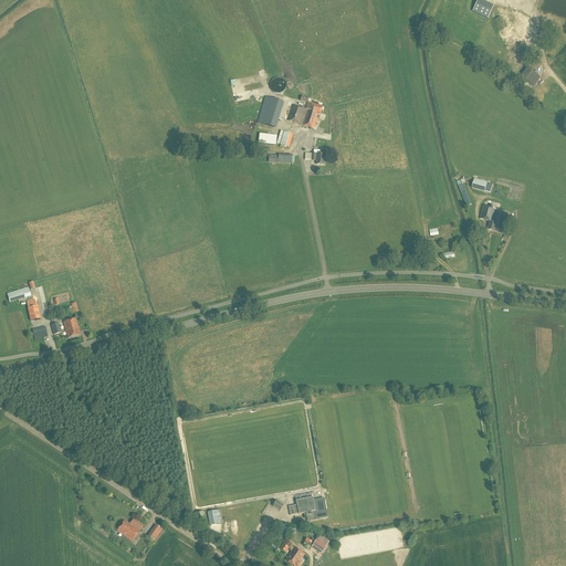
[(478,0),(473,12),(489,19),(494,7),(479,0),(478,0)]
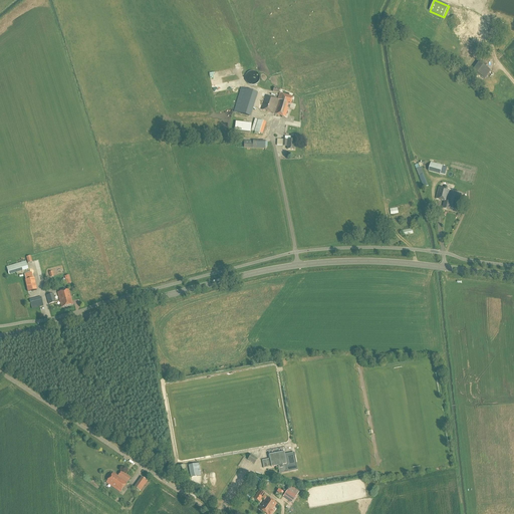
[(513,4),(508,0),(505,0),(502,3),(513,12),(513,10),(513,4)]
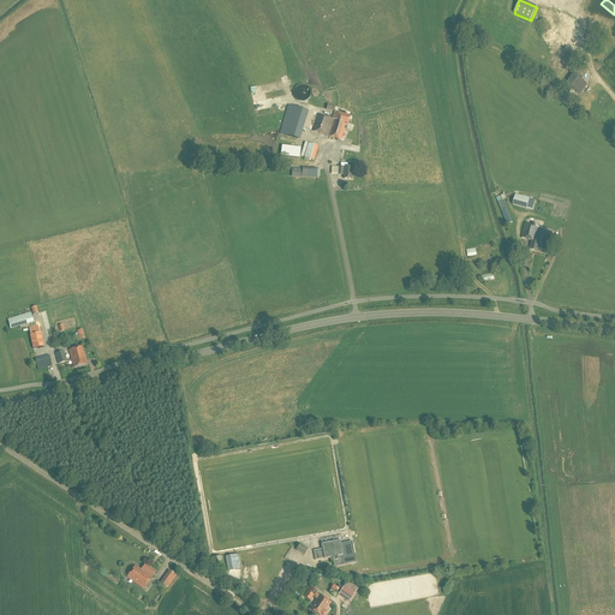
[(579,6),(579,15),(587,15),(587,16),(596,16),(596,6),(579,6)]
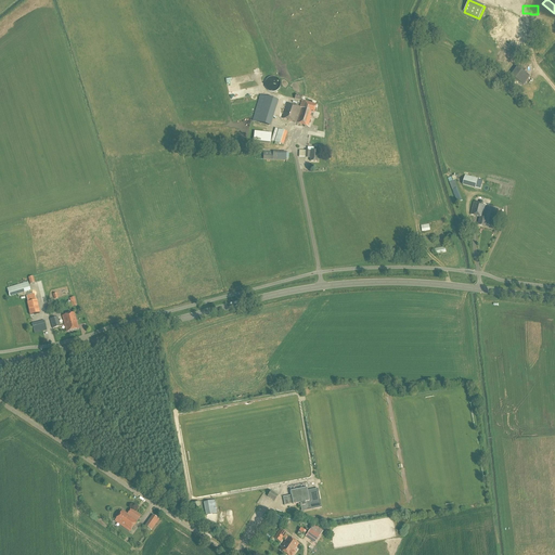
[(519,40),(525,25),(519,23),(521,17),(517,16),(510,36),(519,40)]
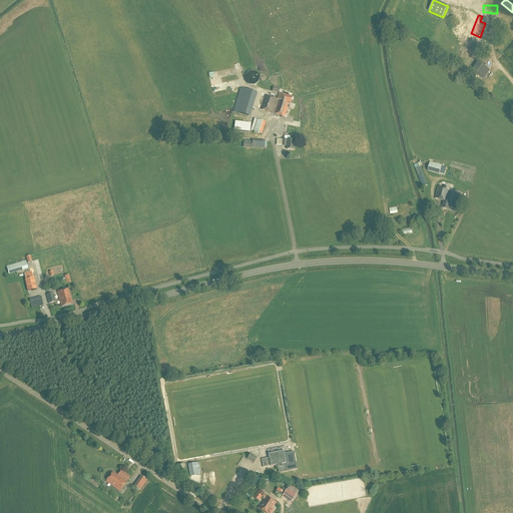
[(495,31),(500,33),(503,24),(498,23),(495,31)]
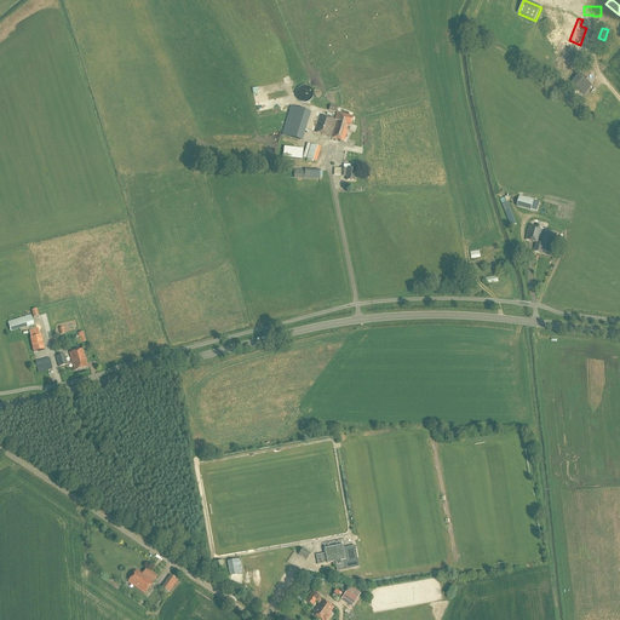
[(570,86),(585,96),(592,86),(586,81),(587,79),(580,73),(570,86)]
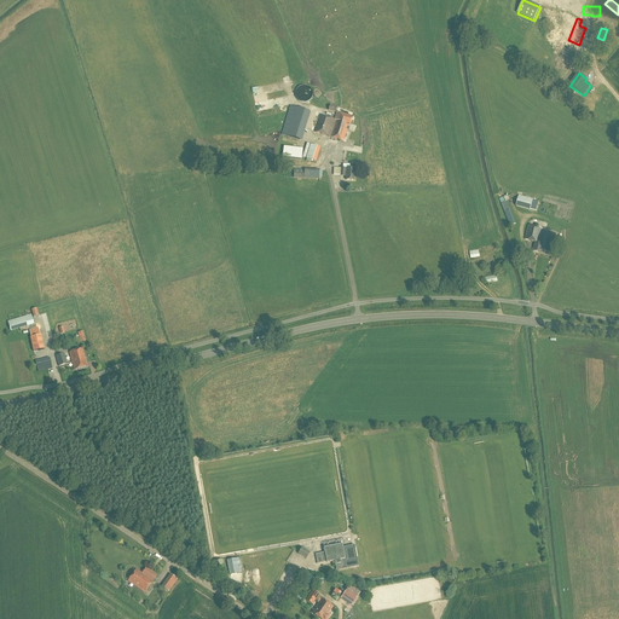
[(296,92),(295,93),(295,94),(295,96),(295,97),(296,97),(296,99),(298,100),(299,102),(300,102),(301,103),(304,103),(305,103),(306,103),(307,103),(307,102),(308,102),(310,100),(311,99),(312,98),(312,96),(312,94),(312,93),(312,92),(312,91),(311,90),(310,88),(310,87),(307,86),(306,86),(305,86),(304,86),(301,86),(300,86),(299,87),(298,88),(296,90),(296,92)]
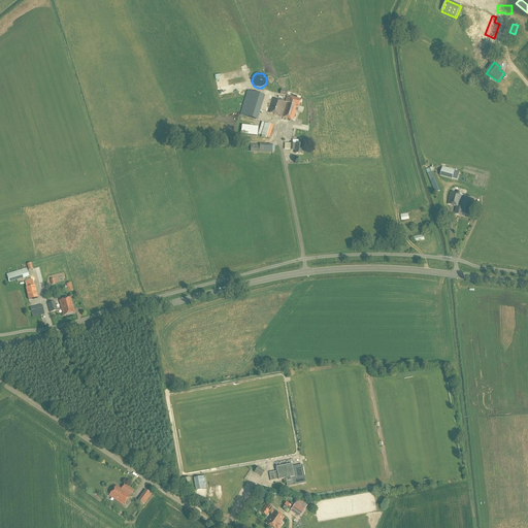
[(240,116),(256,120),(263,96),(248,91),(240,116)]
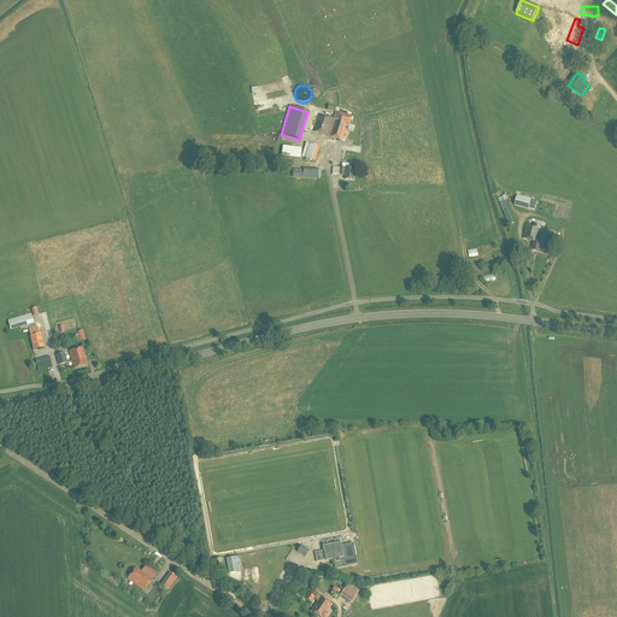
[(313,131),(342,141),(346,130),(347,130),(350,124),(351,125),(352,122),(351,121),(352,117),(335,112),(333,119),(318,116),(313,131)]
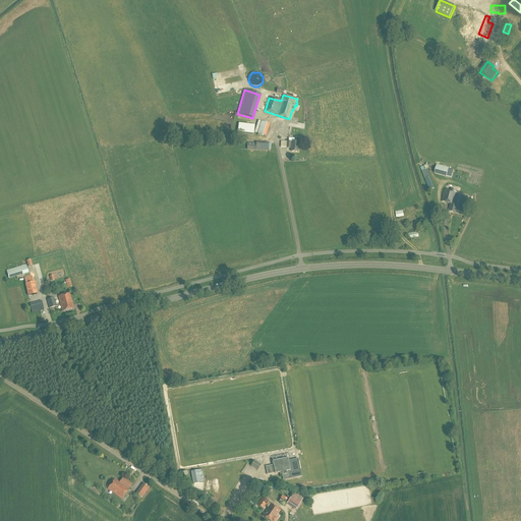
[(257,133),(266,135),(270,124),(262,121),(257,133)]
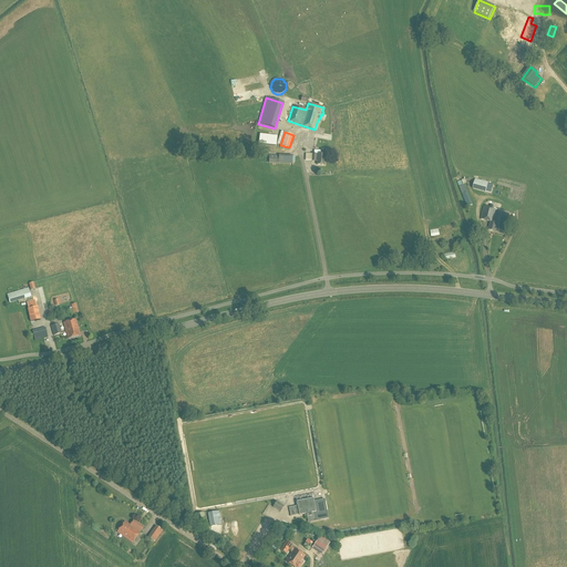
[(259,143),(277,144),(278,135),(260,133),(259,143)]
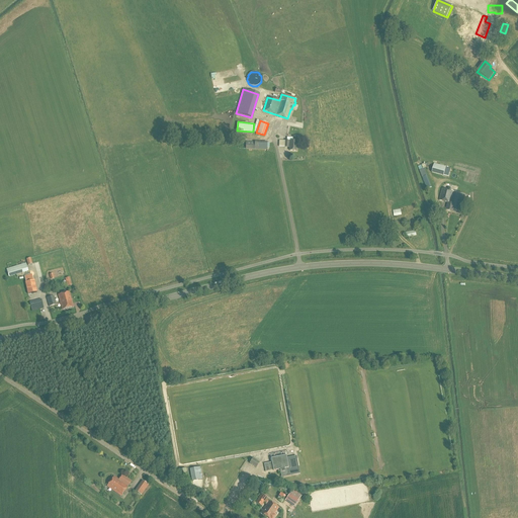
[(289,151),(296,151),(296,142),(296,137),(293,137),(292,142),(285,141),(285,148),(289,148),(289,151)]
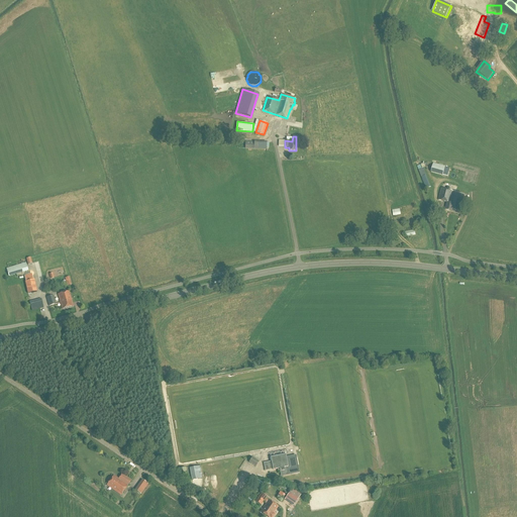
[(442,176),(447,177),(450,169),(444,167),(433,164),(430,173),(442,176)]
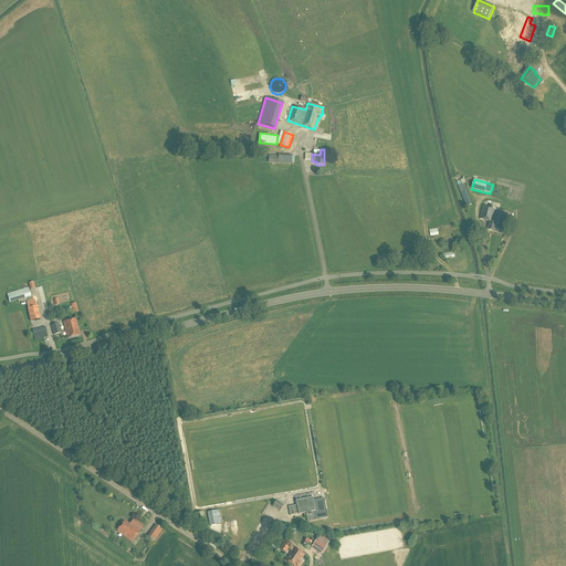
[(459,187),(467,208),(472,206),(464,185),(463,185),(461,180),(457,182),(459,187)]
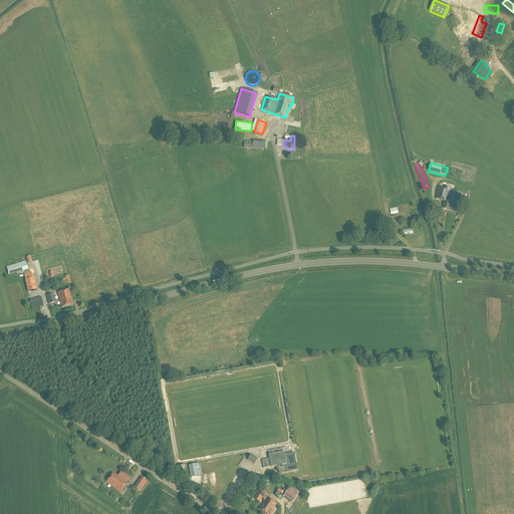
[(450,209),(458,211),(462,193),(439,188),(436,199),(445,201),(443,209),(450,210),(450,209)]
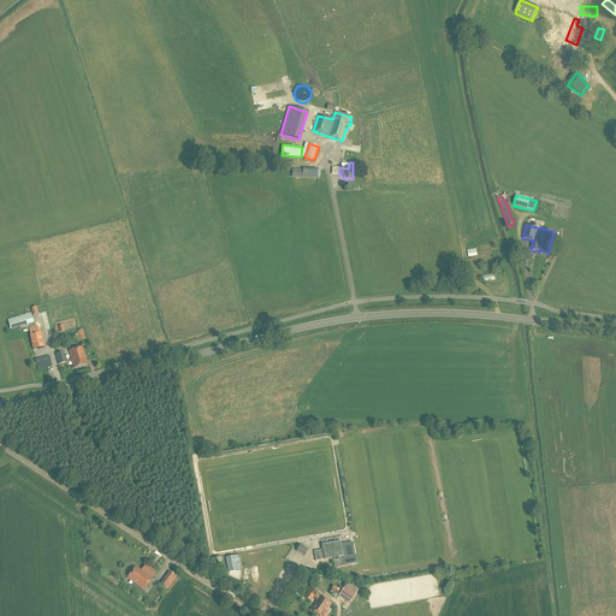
[(7,320),(10,330),(34,323),(31,313),(25,315),(7,320)]
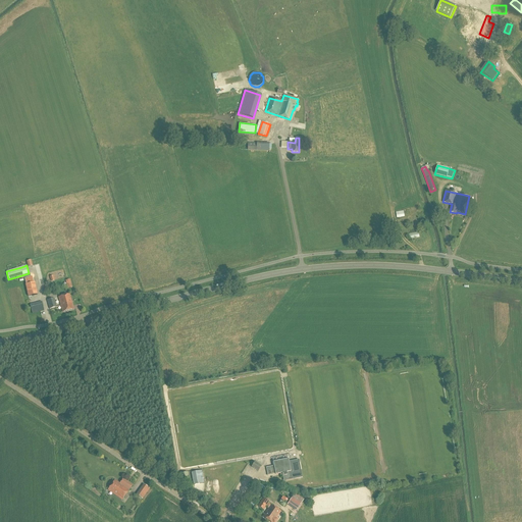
[(25,284),(28,297),(37,295),(35,282),(25,284)]
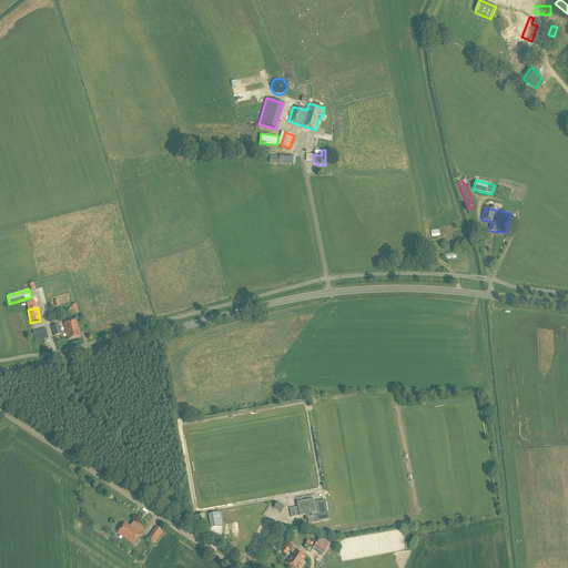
[(75,321),(63,324),(68,340),(80,336),(75,321)]
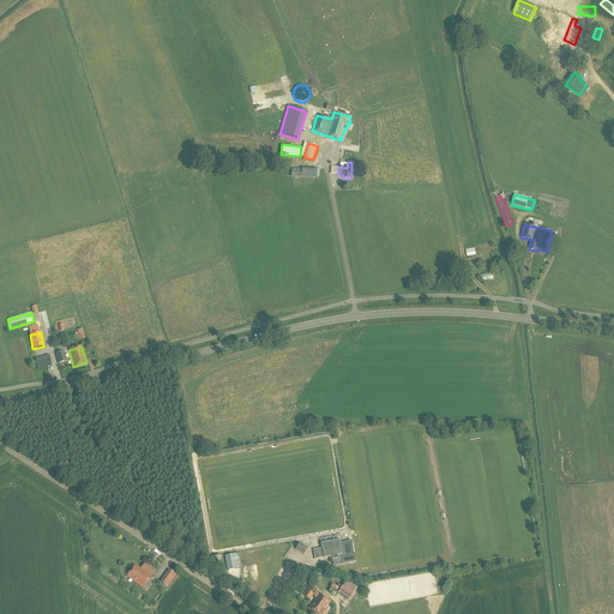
[(55,354),(59,363),(66,361),(64,351),(55,354)]
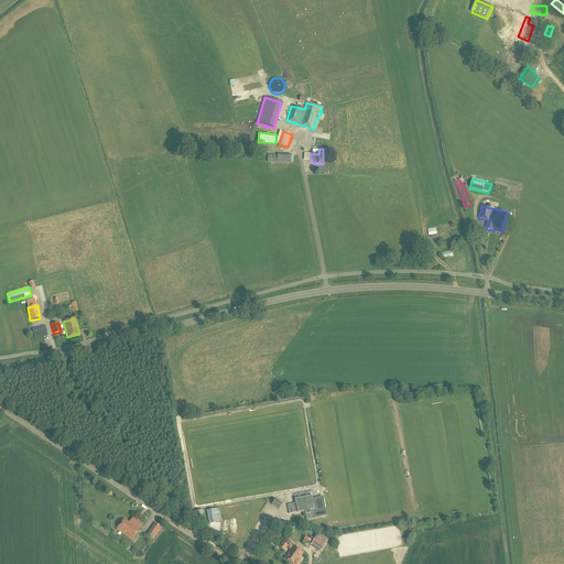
[(32,329),(34,339),(47,336),(45,326),(32,329)]
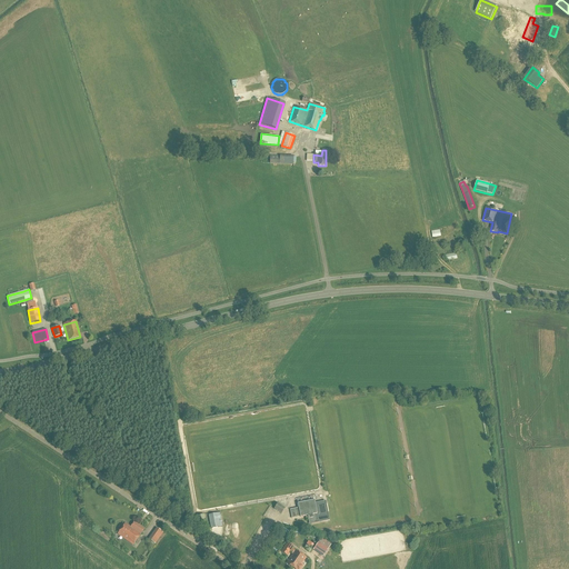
[(310,519),(311,525),(319,522),(317,513),(326,512),(323,503),(316,505),(315,500),(298,503),(298,508),(290,510),(291,518),(300,517),(308,516),(308,519),(310,519)]
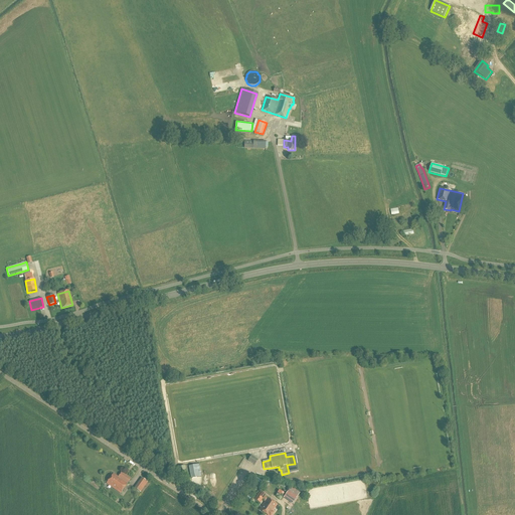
[(247,461),(254,465),(258,460),(251,456),(247,461)]
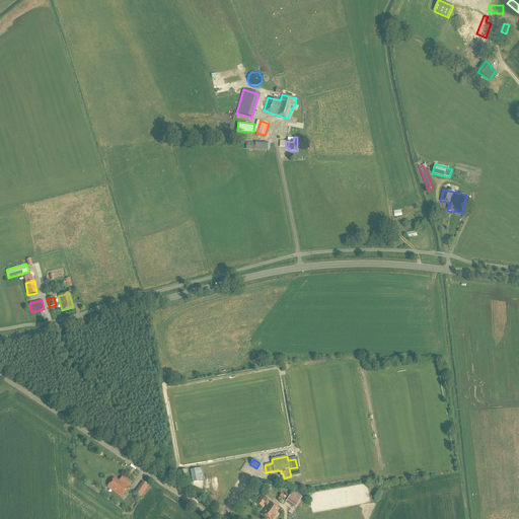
[(72,471),(75,477),(81,474),(79,468),(72,471)]
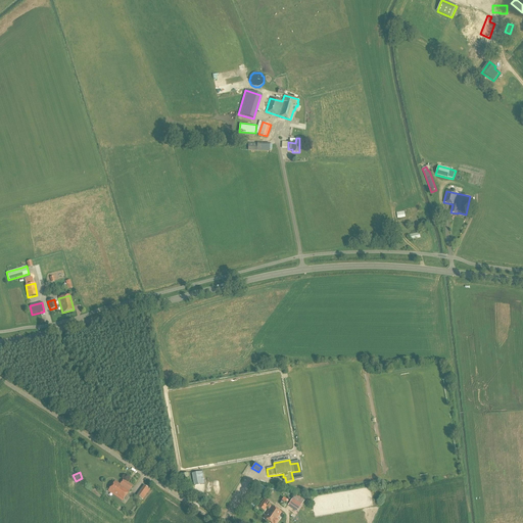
[(202,472),(192,474),(194,486),(204,484),(202,472)]
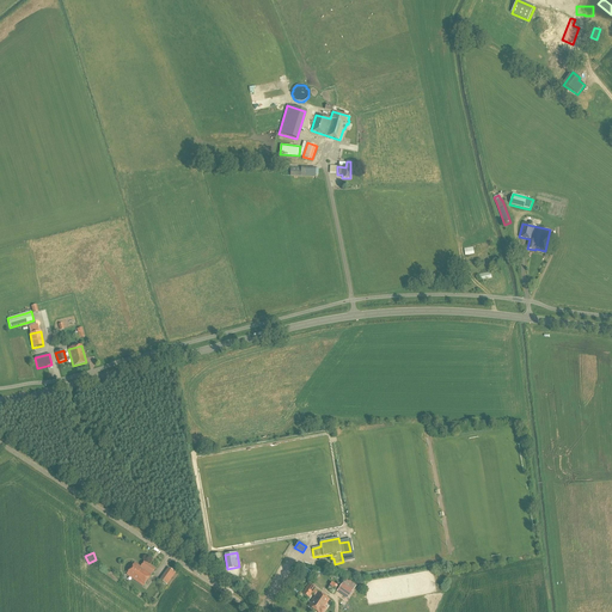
[(212,556),(213,567),(221,565),(220,555),(212,556)]
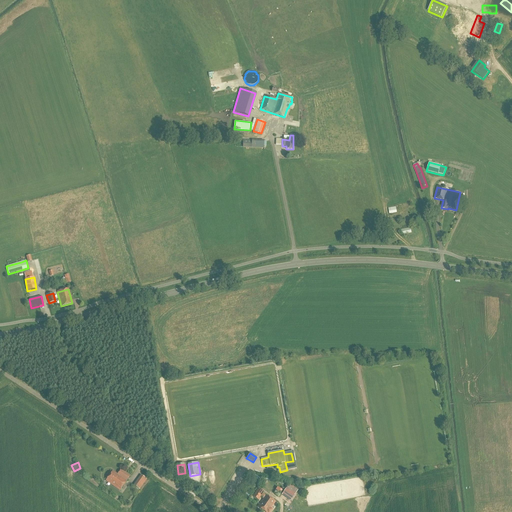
[(106,481),(120,491),(130,476),(121,470),(117,474),(113,471),(106,481)]
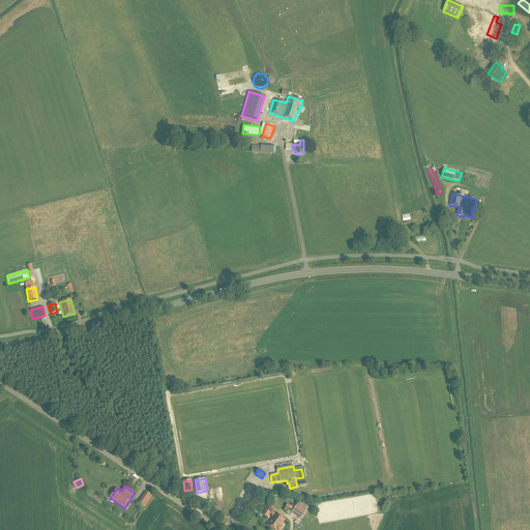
[(291,513),(301,520),(308,507),(300,501),(291,513)]
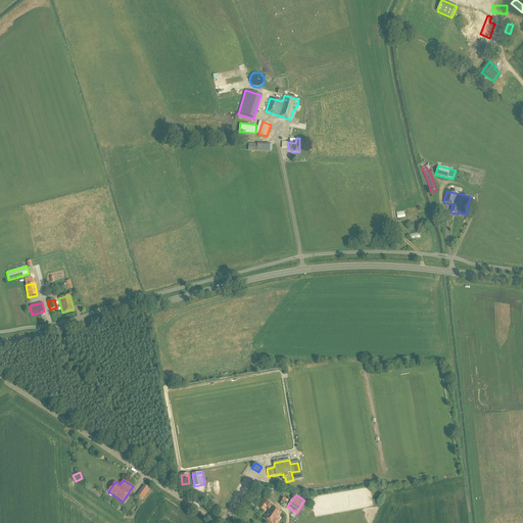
[(276,522),(278,521),(277,519),(281,513),(269,505),(270,503),(265,498),(258,507),(264,511),(266,508),(270,510),(264,518),(270,522),(276,522)]
